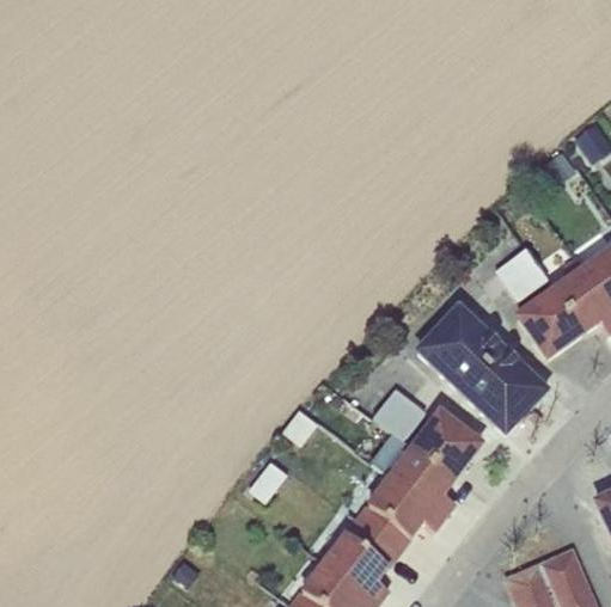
[(610,141),(598,123),(575,140),(592,164),(610,151),(610,141)]
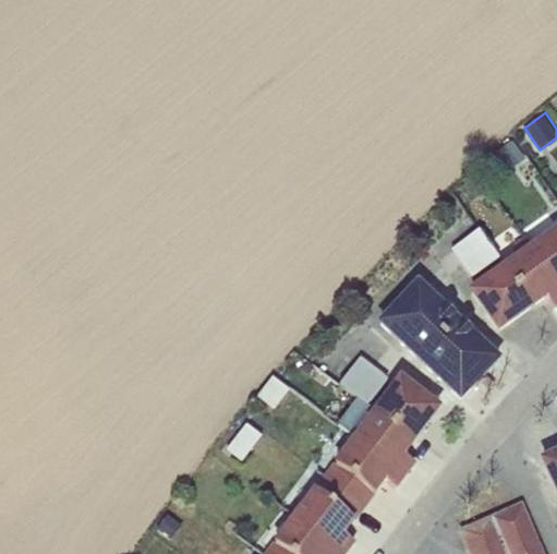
[(507,143),(493,153),(506,171),(527,156),(513,139),(512,140),(510,135),(505,140),(507,143)]
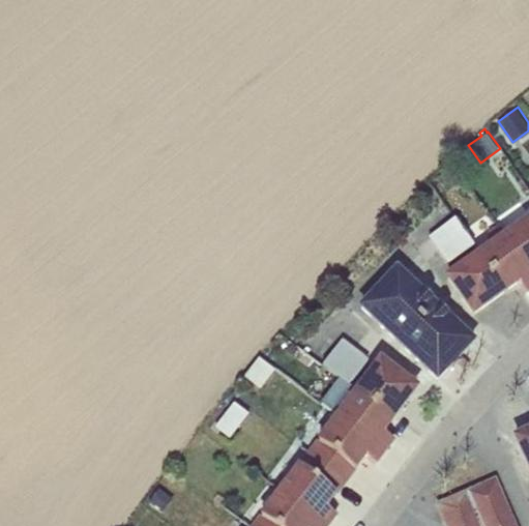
[(528,213),(504,231),(528,266),(528,213)]
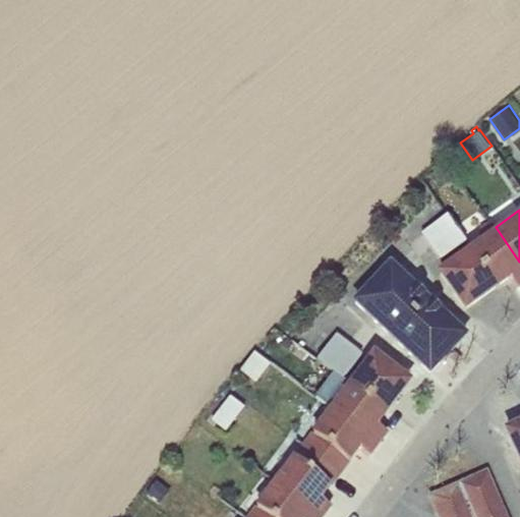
[(448,212),(421,231),(441,257),(467,239),(448,212)]
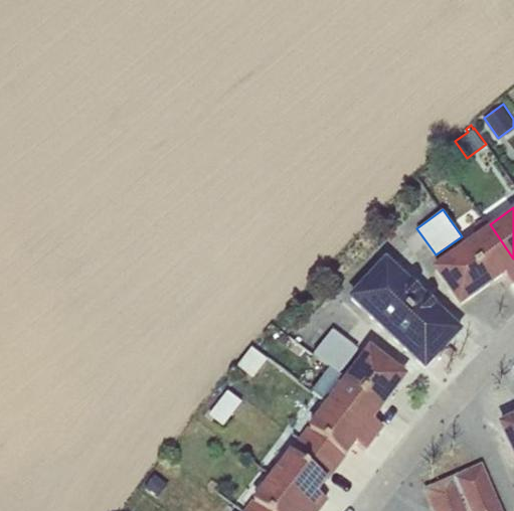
[(465,241),(492,280),(504,271),(511,282),(513,280),(513,259),(490,224),(485,216),(475,223),(480,231),(465,241)]
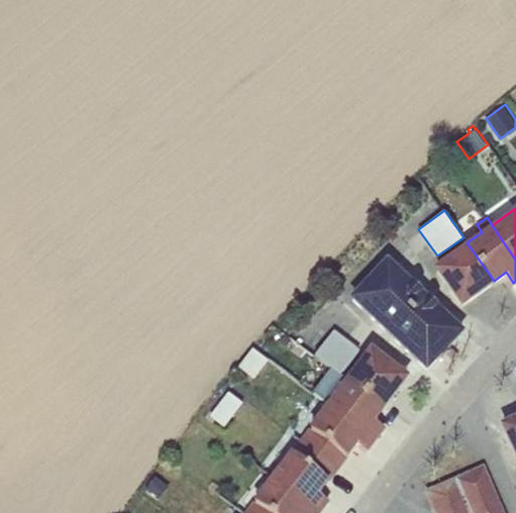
[(494,281),(467,242),(435,265),(462,303),(494,281)]
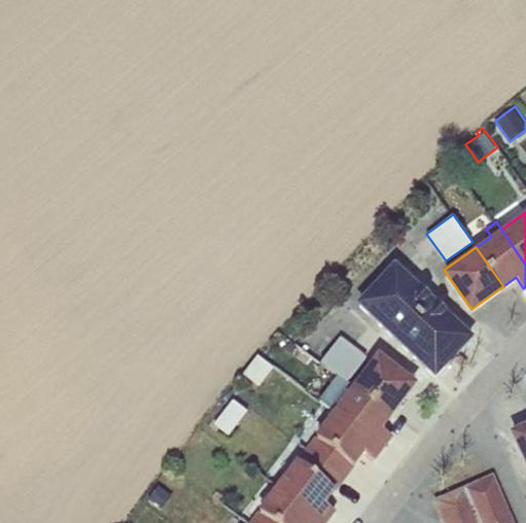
[(415,320),(453,355),(470,337),(393,264),(376,283),(396,302),(415,320)]
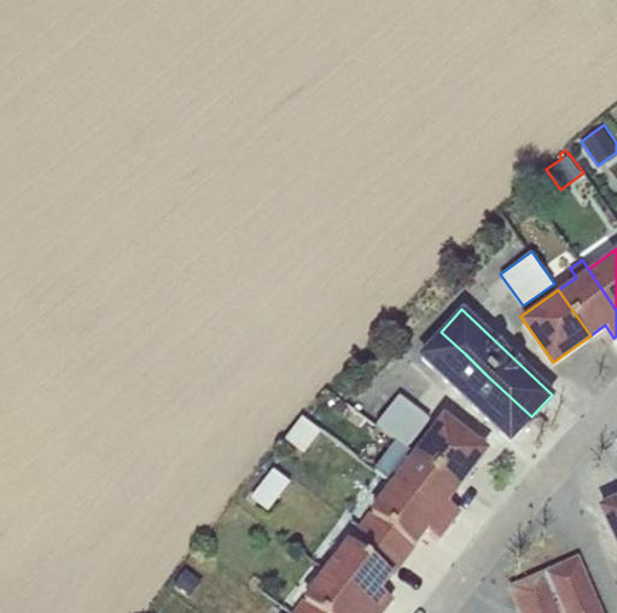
[(465,354),(441,332),(419,354),(450,383),(466,397),(482,412),(511,439),(531,416),(487,375),(465,354)]
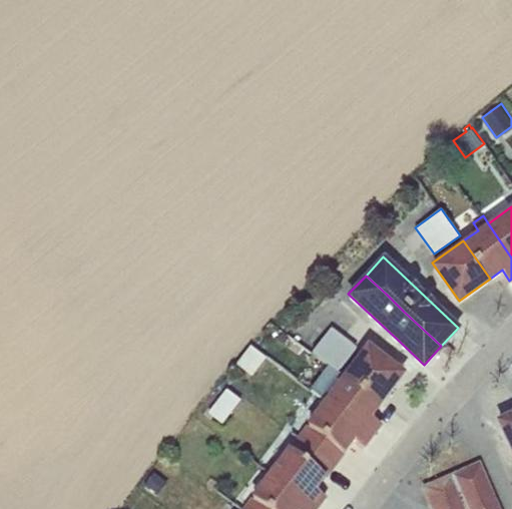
[(333,326),(313,351),(338,371),(359,345),(333,326)]
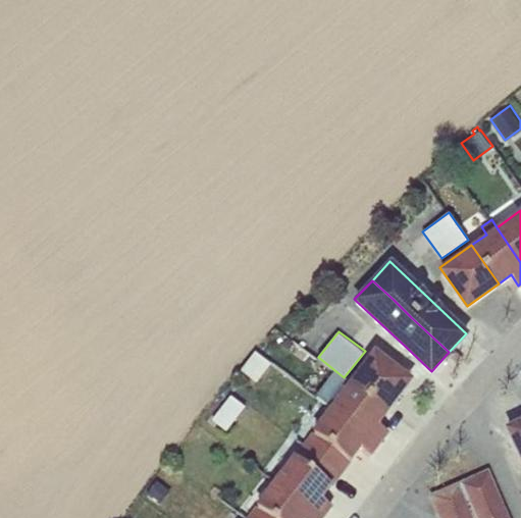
[(255,349),(241,370),(258,382),(273,361),(255,349)]
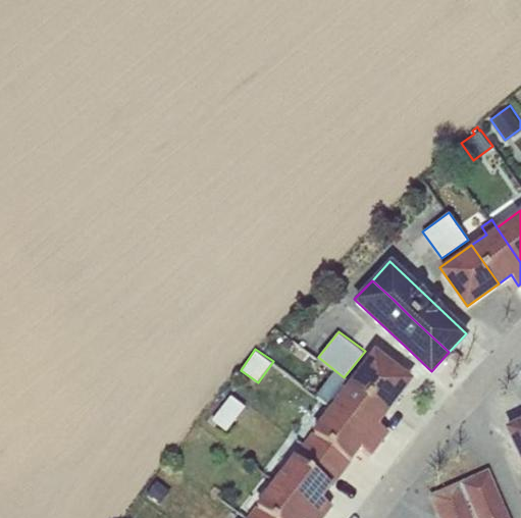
[(350,381),(387,410),(411,379),(373,351),(350,381)]
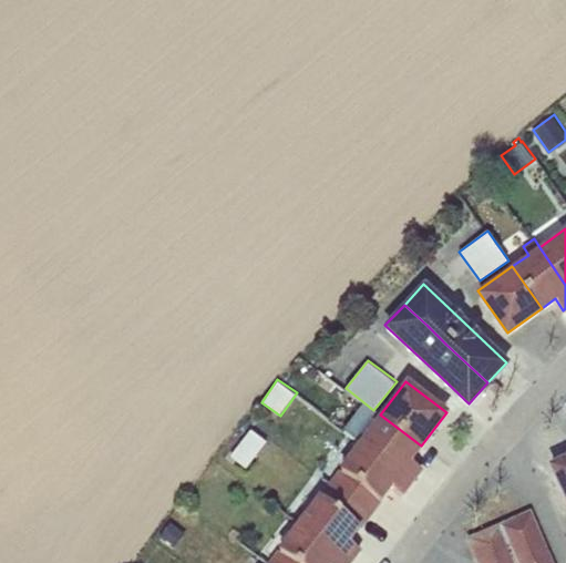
[(368,430),(379,416),(366,406),(354,420),(360,425),(368,430)]
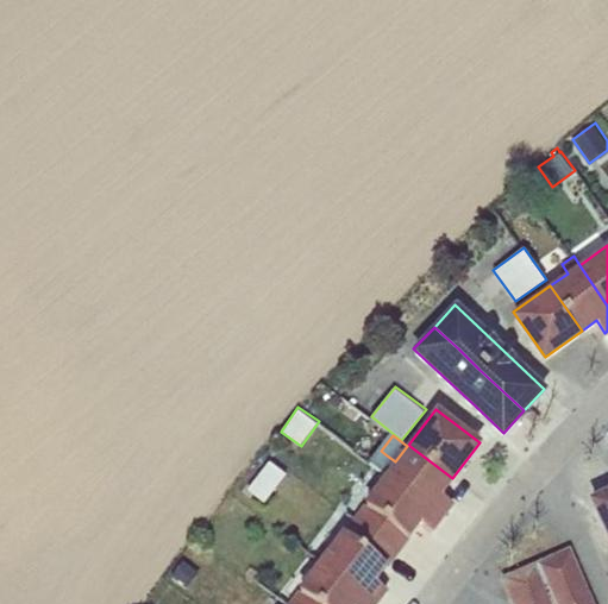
[(387,473),(443,515),(452,501),(440,491),(452,478),(408,445),(407,446),(395,461),(387,455),(378,466),(387,473)]
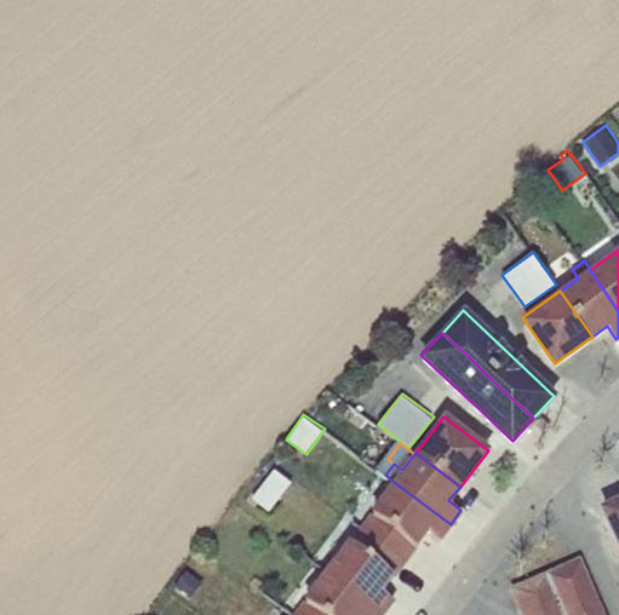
[(275,470),(253,499),(271,512),(293,483),(275,470)]
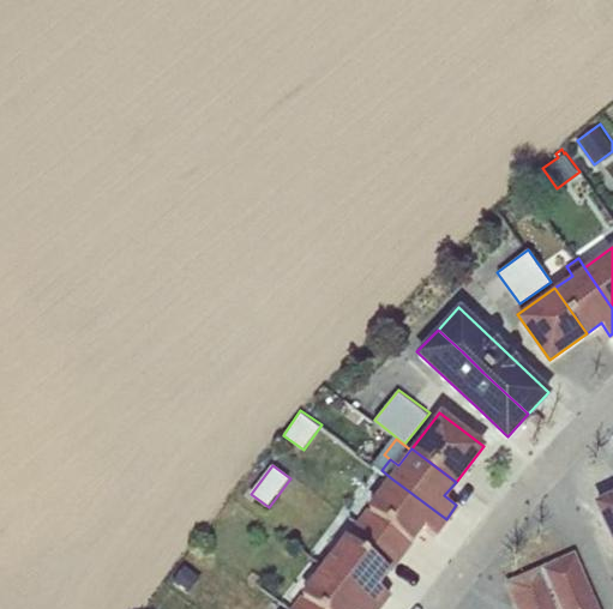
[(358,520),(401,554),(424,524),(436,534),(446,519),(390,477),(358,520)]
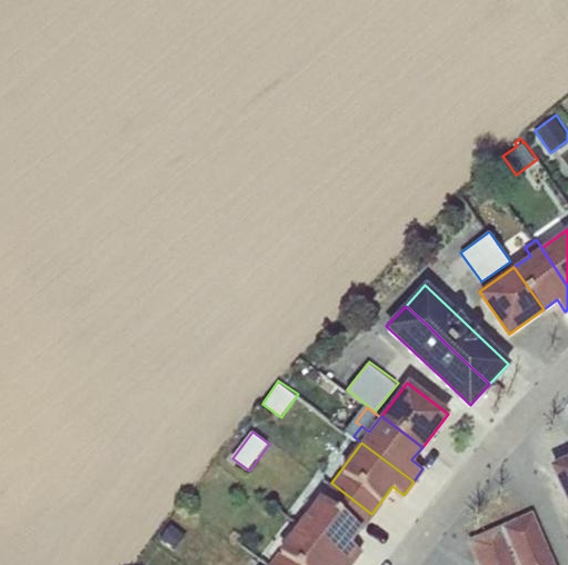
[(567,461),(554,467),(567,496),(567,461)]
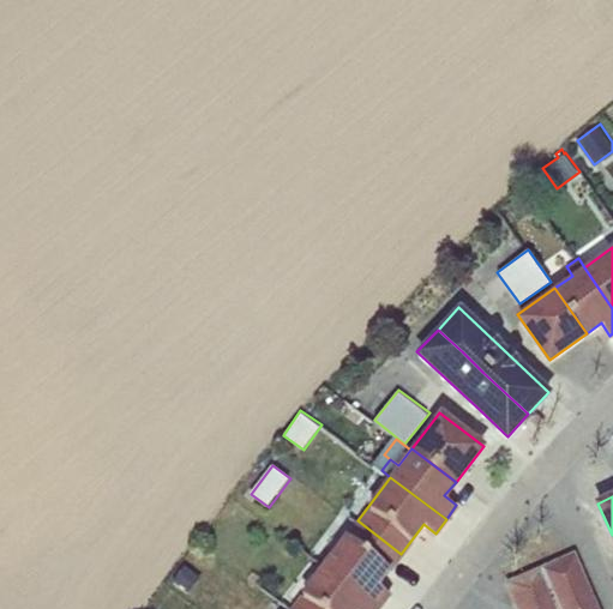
[(324,564),(379,607),(390,591),(378,584),(401,554),(358,520),(324,564)]
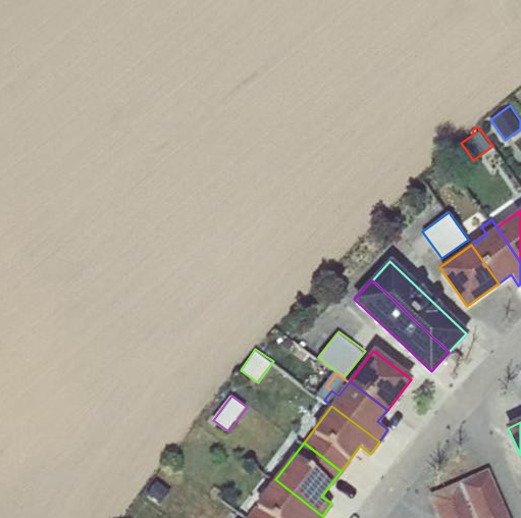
[(510,517),(488,469),(431,494),(441,517),(510,517)]
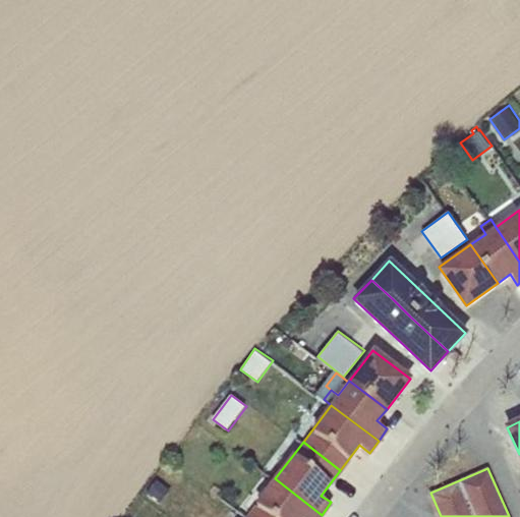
[(157,477),(147,491),(161,501),(171,487),(157,477)]
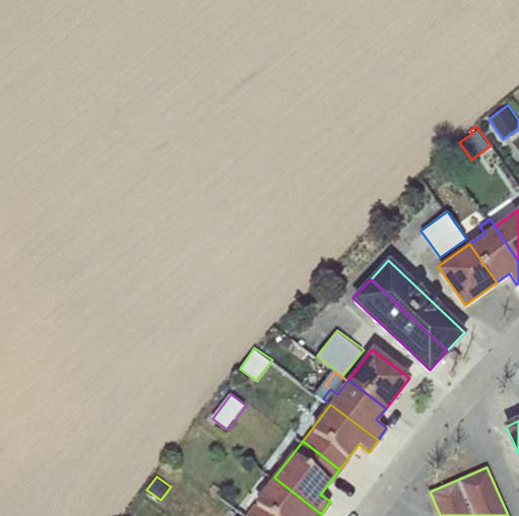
[(246,514),(248,515),(319,515),(321,514),(274,477),(246,514)]
